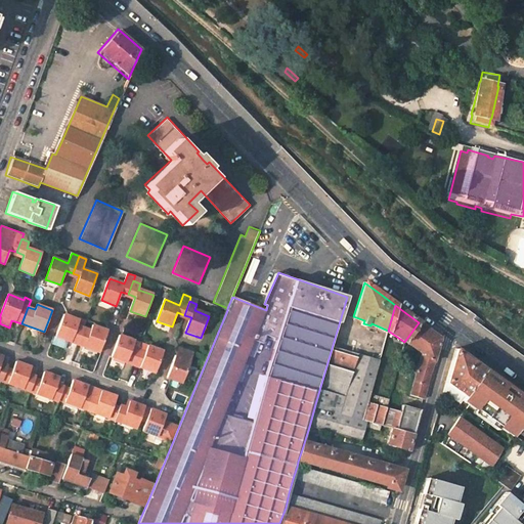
[(78,345),(84,328),(87,320),(80,318),(79,320),(64,314),(56,337),(54,336),(51,344),(64,349),(68,341),(78,345)]
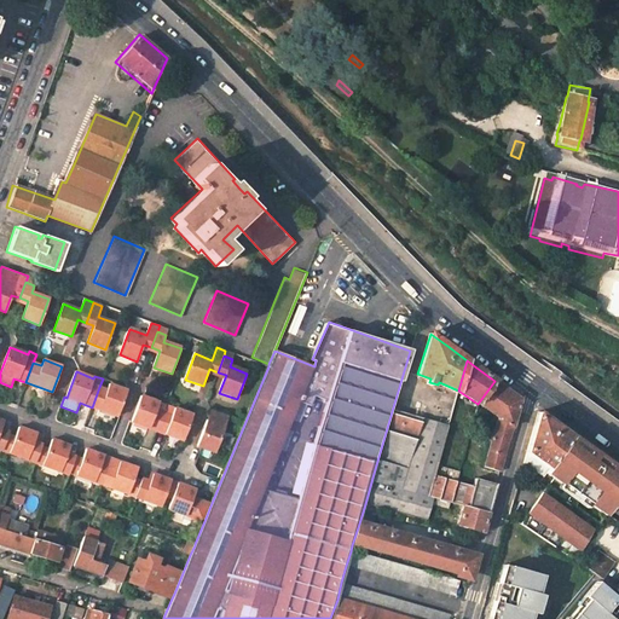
[(478,404),(497,417),(484,467),(499,472),(520,399),(505,388),(495,381),(478,404)]
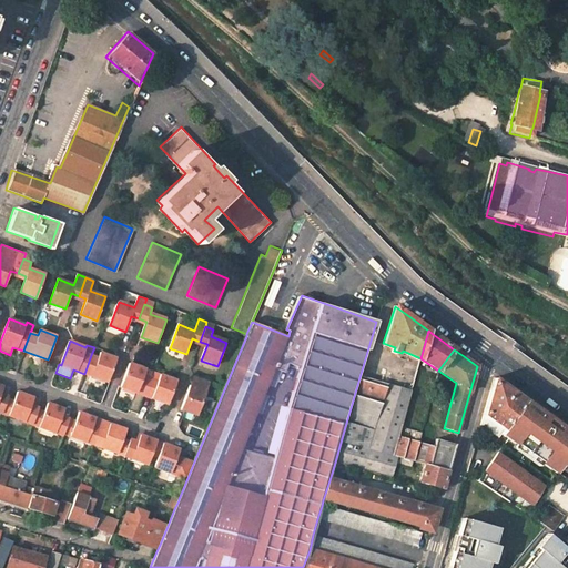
[(98,358),(91,355),(84,374),(108,382),(117,358),(100,353),(98,358)]
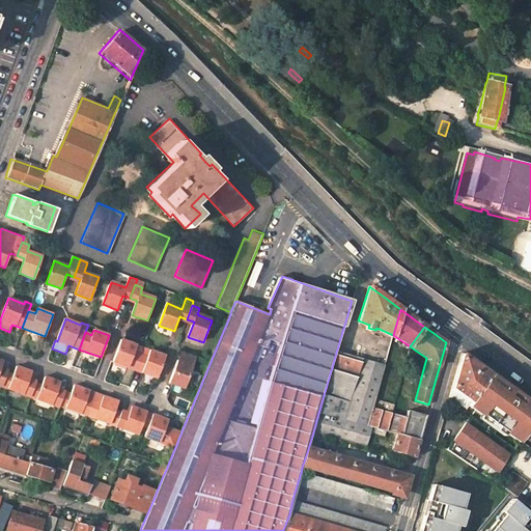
[(136,370),(142,354),(135,351),(137,345),(121,340),(113,362),(136,370)]
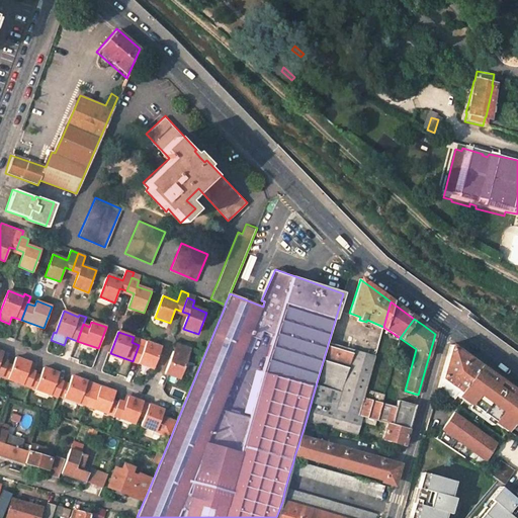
[(360,415),(365,397),(375,356),(329,341),(312,400),(360,415)]
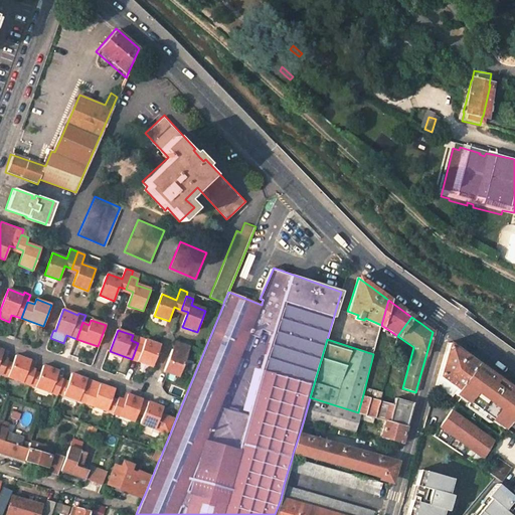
[(161,345),(146,340),(144,345),(138,343),(132,359),(153,367),(161,345)]
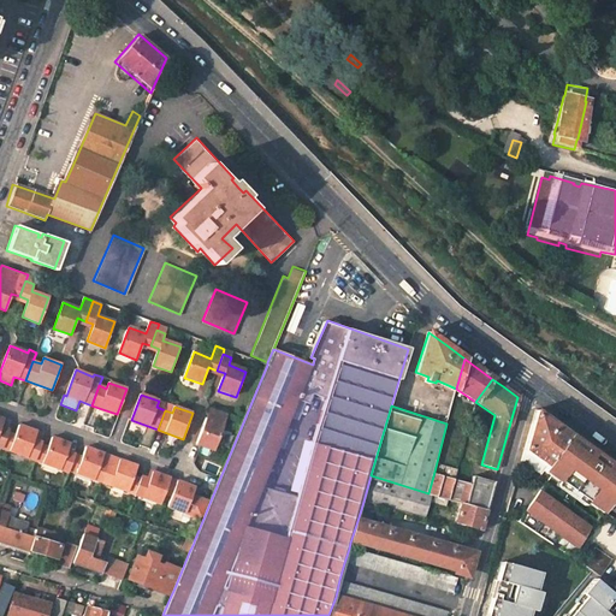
[(207,419),(197,444),(215,450),(227,416),(213,410),(209,419),(207,419)]
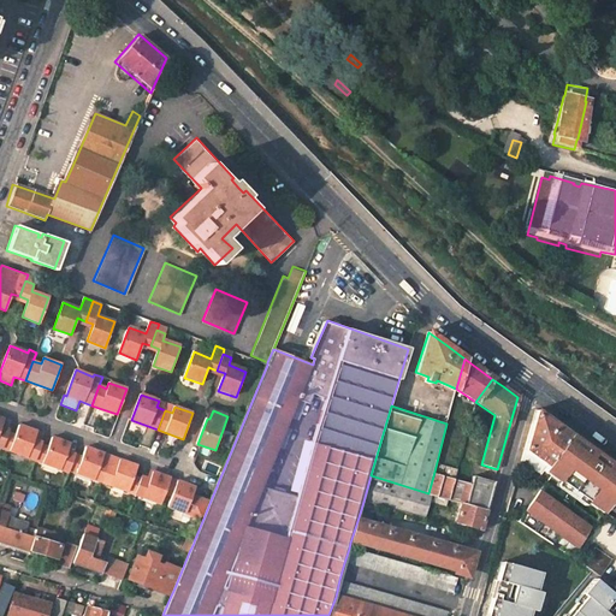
[(558,426),(535,410),(521,461),(540,475),(543,472),(546,467),(569,434),(558,426)]
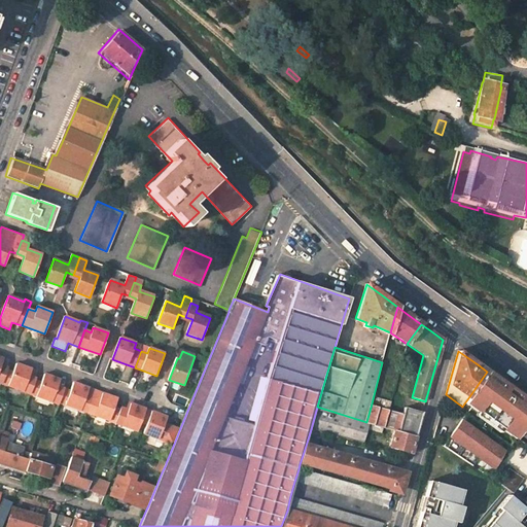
[(32,367),(16,361),(13,370),(8,384),(31,392),(36,378),(29,375),(32,367)]
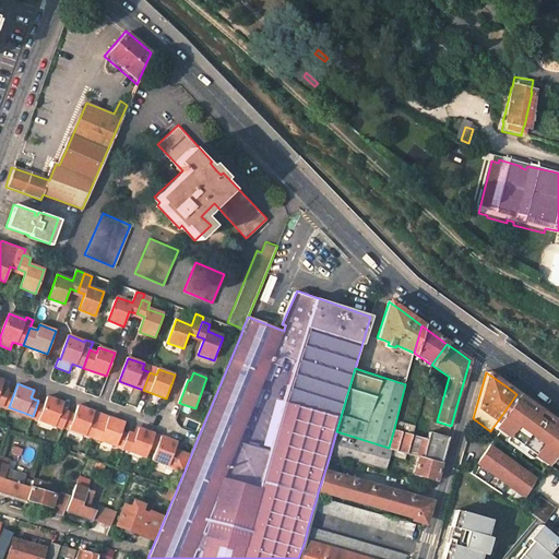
[(14,392),(8,389),(2,405),(9,407),(14,392)]
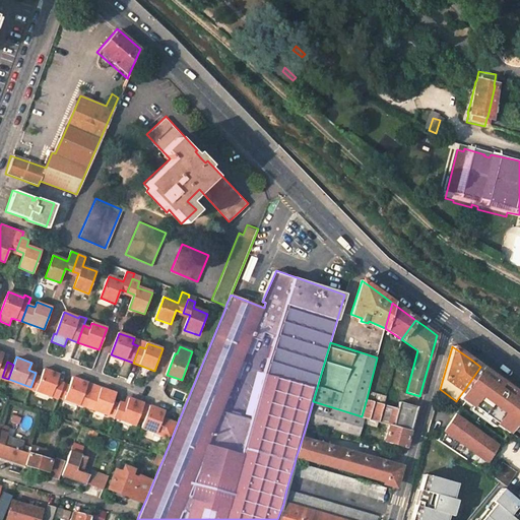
[(59,373),(44,367),(42,375),(36,389),(58,397),(59,395),(64,381),(57,379),(59,373)]
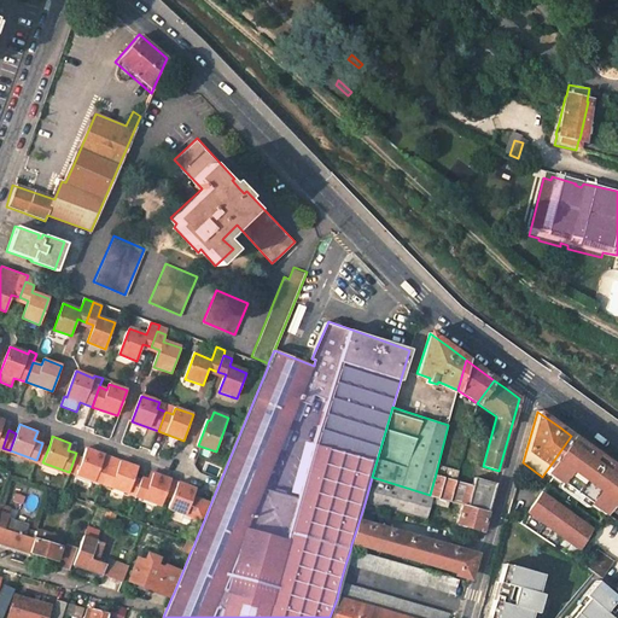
[(617,500),(617,468),(600,456),(571,436),(548,468),(564,479),(560,483),(588,503),(592,499),(610,511),(616,503),(617,500)]
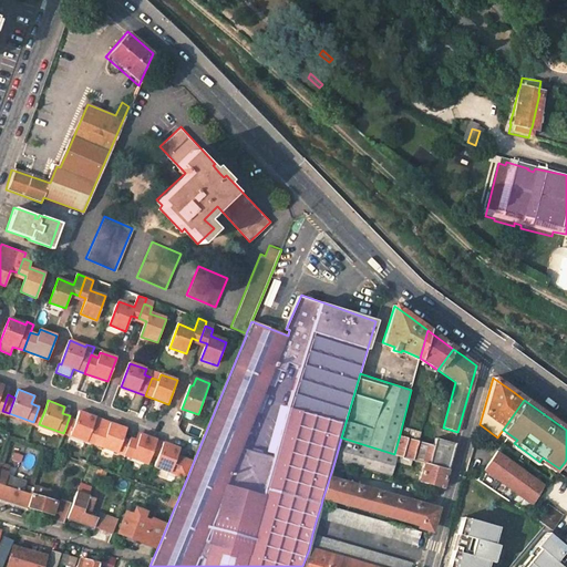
[(45,409),(39,406),(33,422),(39,424),(45,409)]
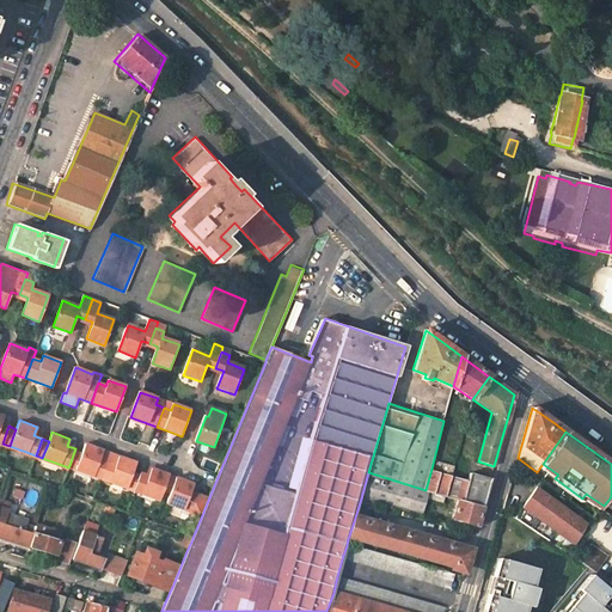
[(104,448),(86,442),(83,451),(77,467),(102,477),(109,459),(101,457),(104,448)]
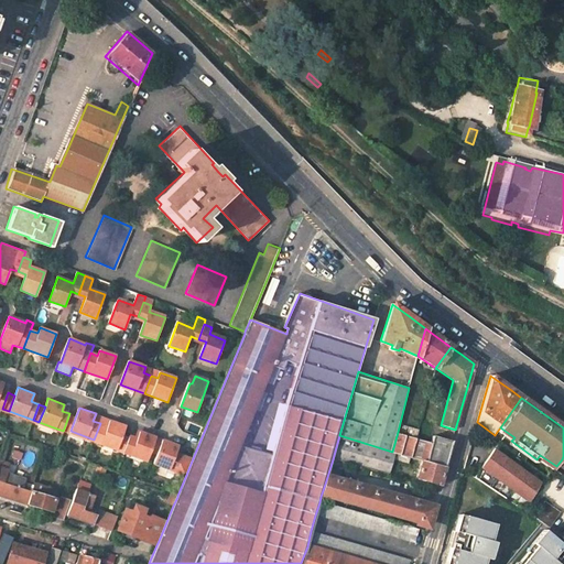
[(76,415),(69,413),(64,429),(71,431),(76,415)]
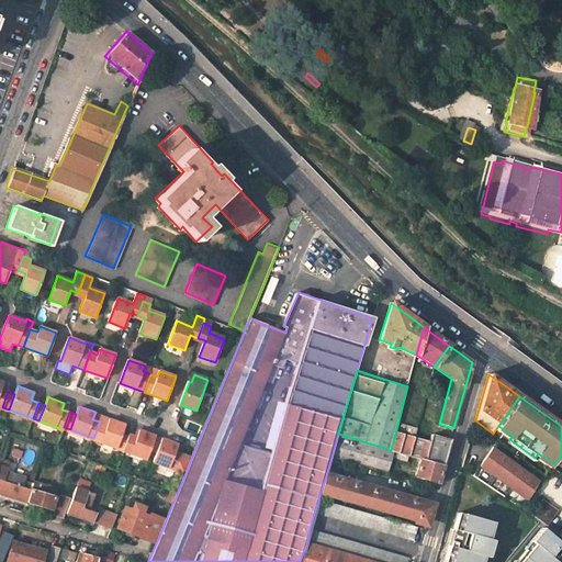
[(102,415),(96,412),(92,419),(100,422),(102,415)]
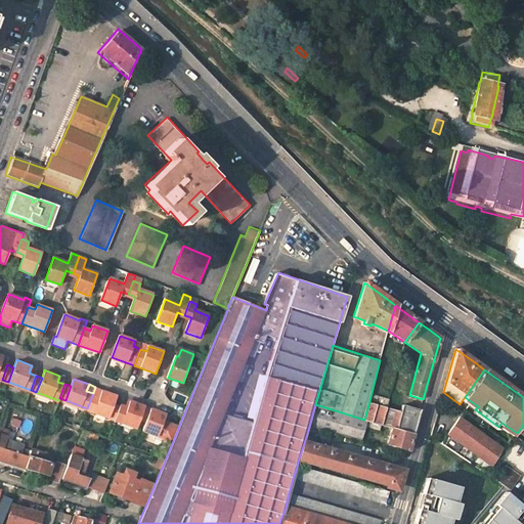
[(95,387),(93,393),(99,396),(102,389),(95,387)]
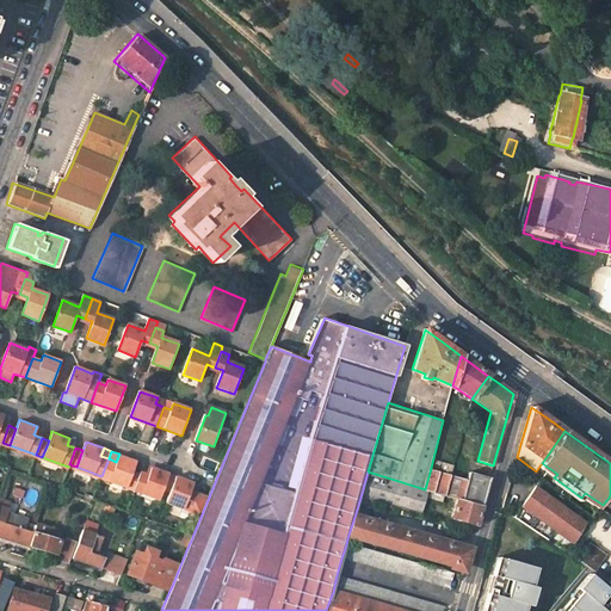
[(134,468),(116,462),(109,458),(102,476),(128,486),(134,468)]
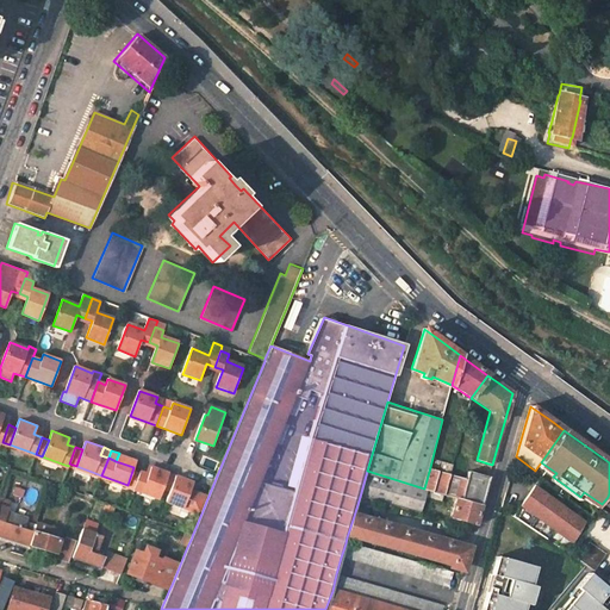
[(436,460),(434,467),(452,472),(453,465),(436,460)]
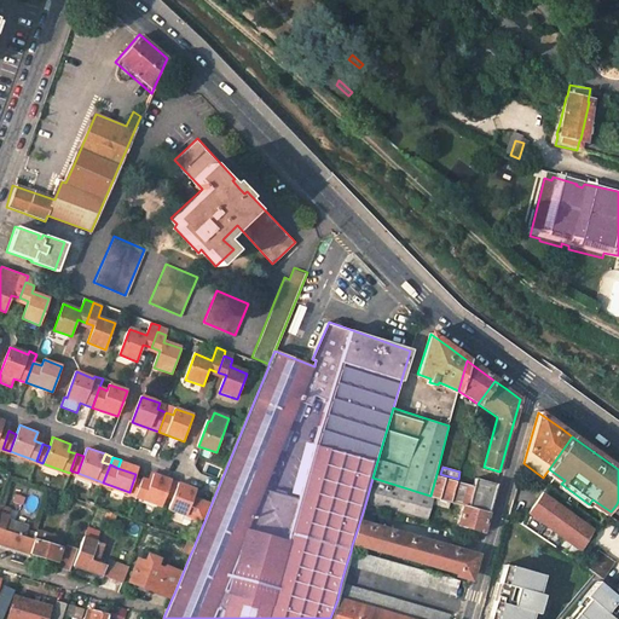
[(565,480),(549,469),(545,474),(560,485),(561,484),(565,480)]
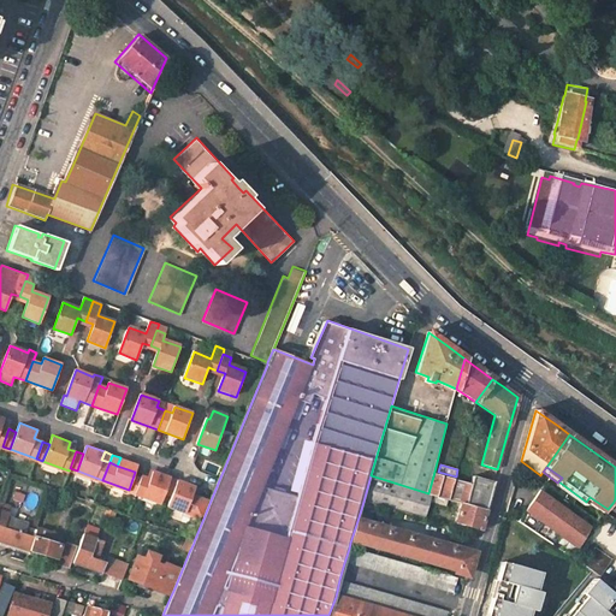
[(150,478),(142,475),(136,493),(161,503),(165,493),(171,477),(153,471),(150,478)]
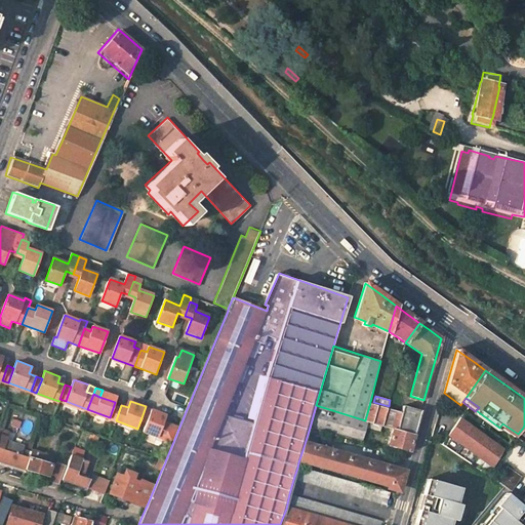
[(116,420),(121,405),(115,402),(110,417),(116,420)]
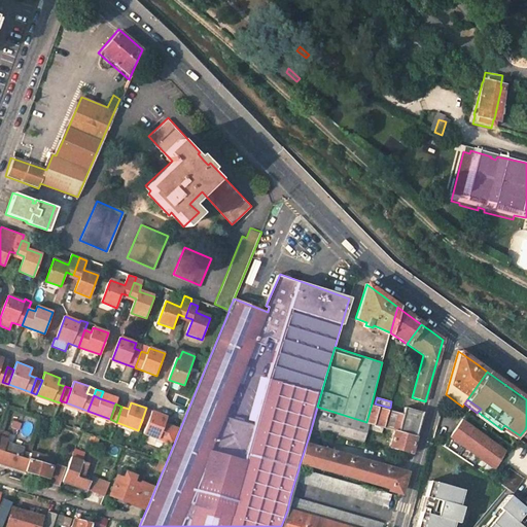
[(403,413),(389,409),(372,403),(366,422),(383,427),(394,430),(415,436),(420,420),(422,413),(405,408),(403,413)]
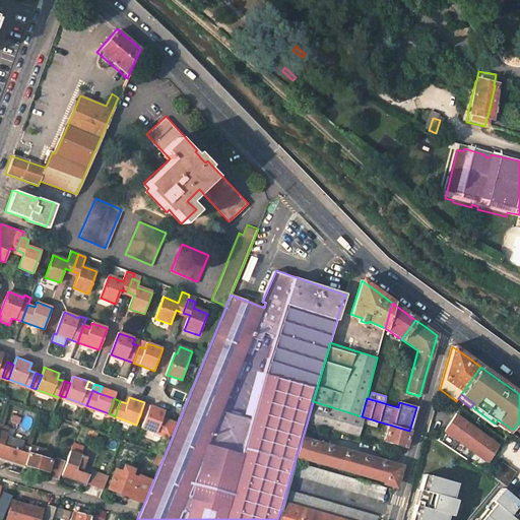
[(371,425),(377,426),(378,421),(362,416),(313,401),(307,424),(359,439),(364,423),(371,425)]
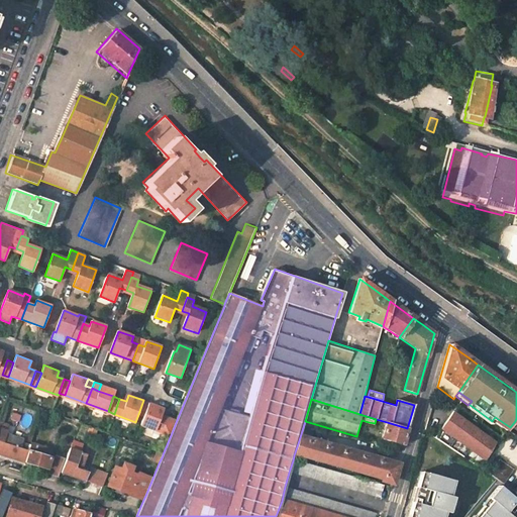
[(149,402),(143,400),(138,414),(144,416),(149,402)]
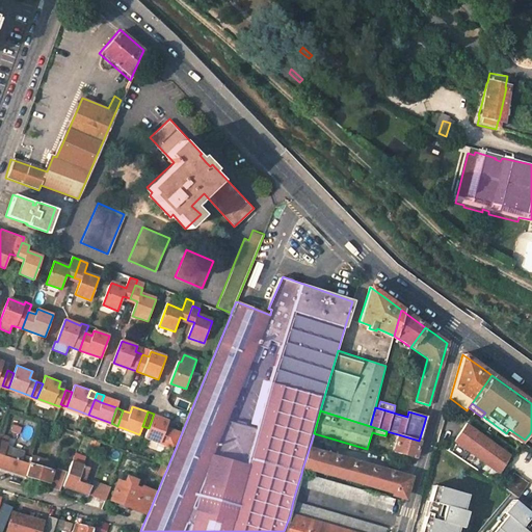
[(169,420),(154,414),(149,428),(145,436),(176,448),(182,432),(166,427),(169,420)]
